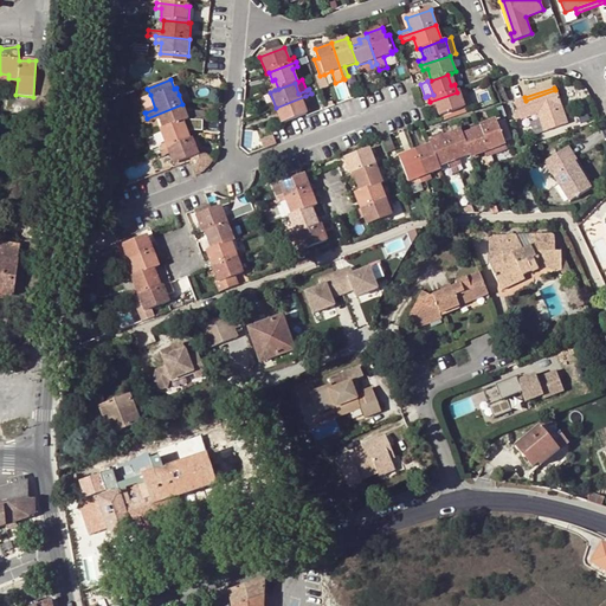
[(526,101),(524,97),(516,101),(522,118),(539,113),(545,130),(567,122),(555,90),(526,101)]
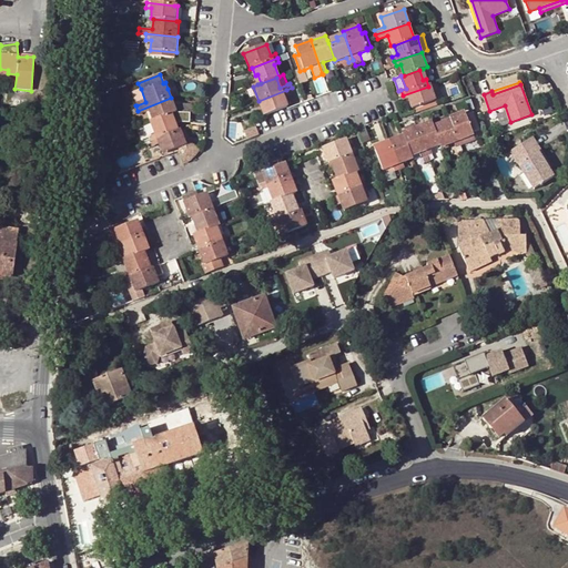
[(436,101),(430,85),(428,87),(403,95),(404,100),(408,98),(413,109),(436,101)]
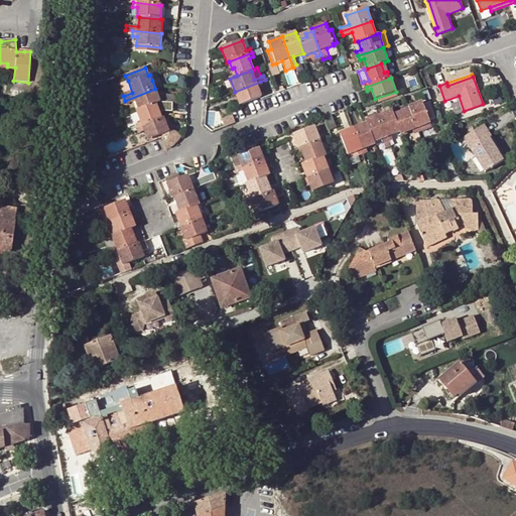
[(119,85),(124,96),(132,93),(128,81),(119,85)]
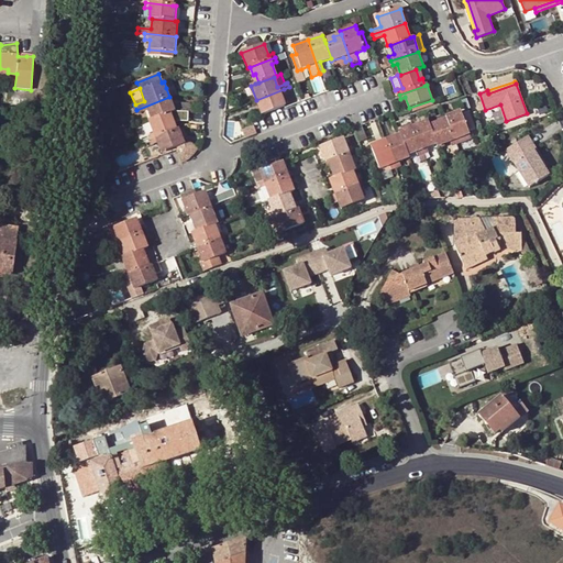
[(284,89),(256,100),(262,114),(285,106),(282,96),(286,95),(284,89)]
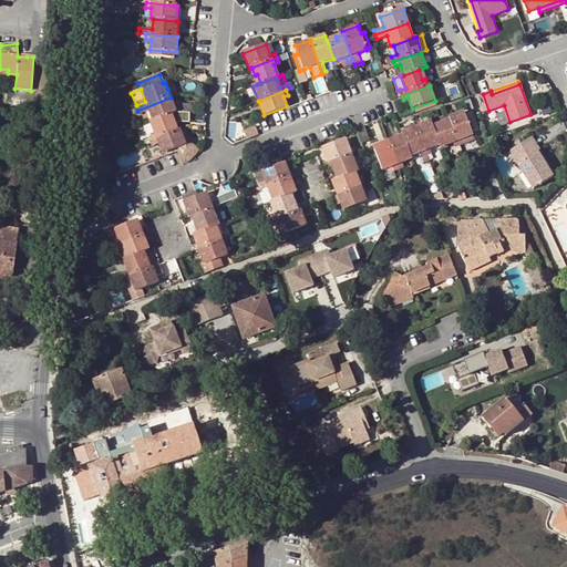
[(172,114),(176,112),(171,98),(137,111),(138,115),(148,111),(153,121),(168,115),(172,114)]
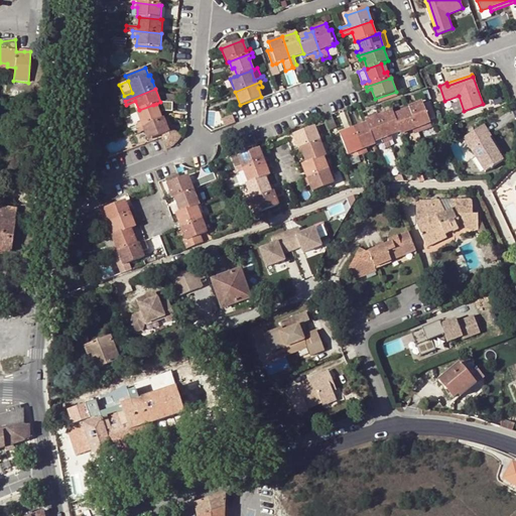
[(502,97),(494,100),(497,106),(504,104),(502,97)]
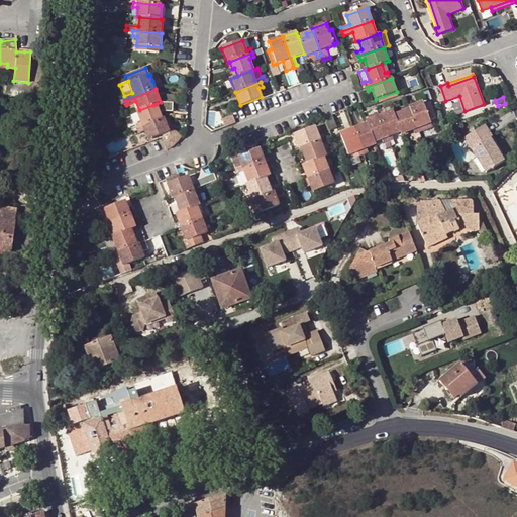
[(423,102),(409,107),(410,109),(418,132),(423,130),(422,126),(431,122),(423,102)]
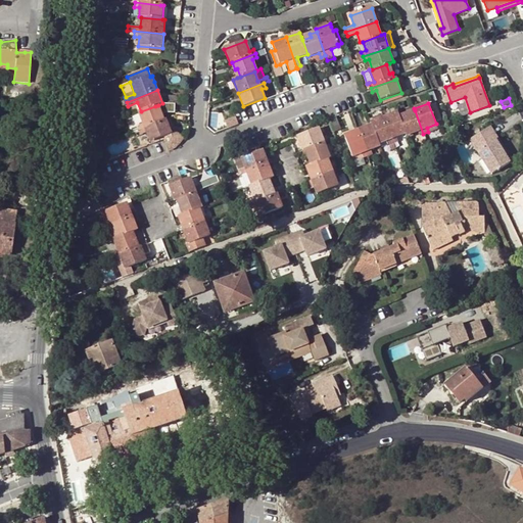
[(155,106),(141,111),(138,112),(143,124),(138,126),(140,130),(164,120),(161,113),(158,114),(155,106)]
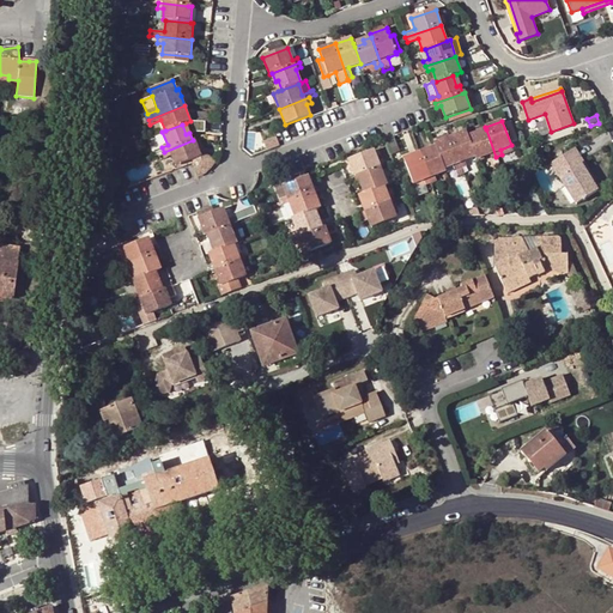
[(468,140),(474,157),(475,159),(490,153),(491,158),(496,157),(486,129),(478,132),(479,135),(468,140)]
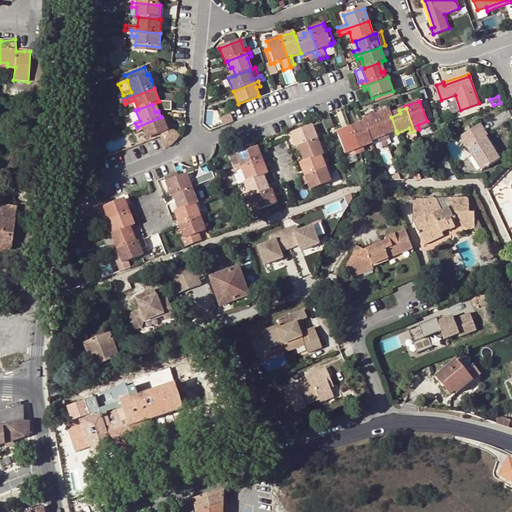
[(375,115),(385,140),(390,138),(388,134),(396,131),(391,117),(390,114),(388,109),(375,115)]
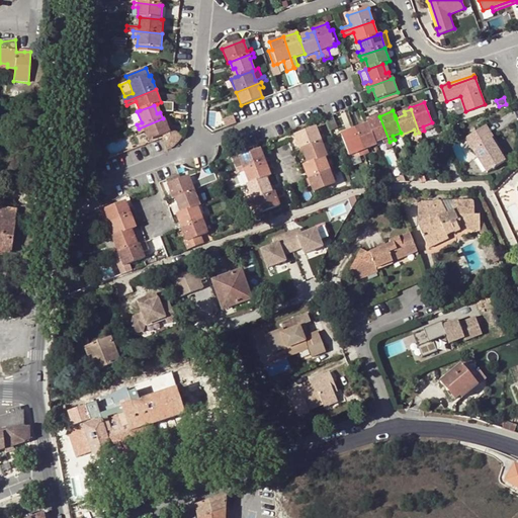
[(366,121),(379,116),(378,112),(364,117),(366,121)]
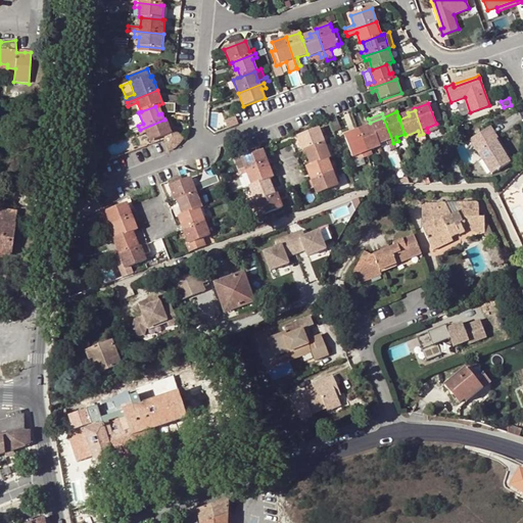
[(370,123),(371,125),(379,144),(388,141),(389,144),(393,143),(383,117),(370,123)]
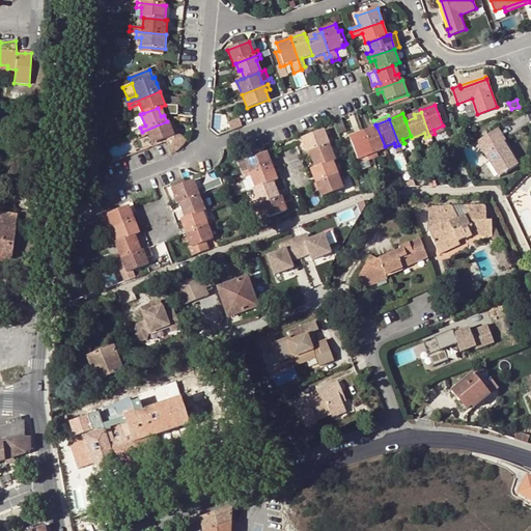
[(151,144),(152,144),(174,135),(168,121),(167,121),(142,132),(144,137),(148,135),(151,144)]
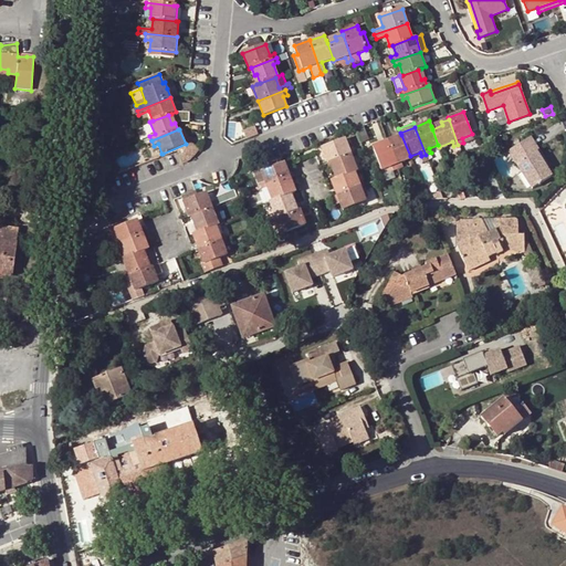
[(401,135),(388,140),(399,168),(402,167),(401,161),(410,158),(410,156),(401,135)]
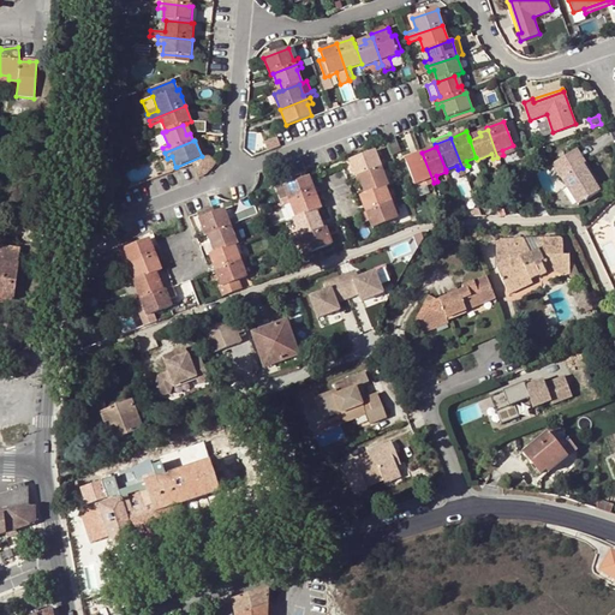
[(578,148),(573,151),(593,183),(598,180),(578,148)]
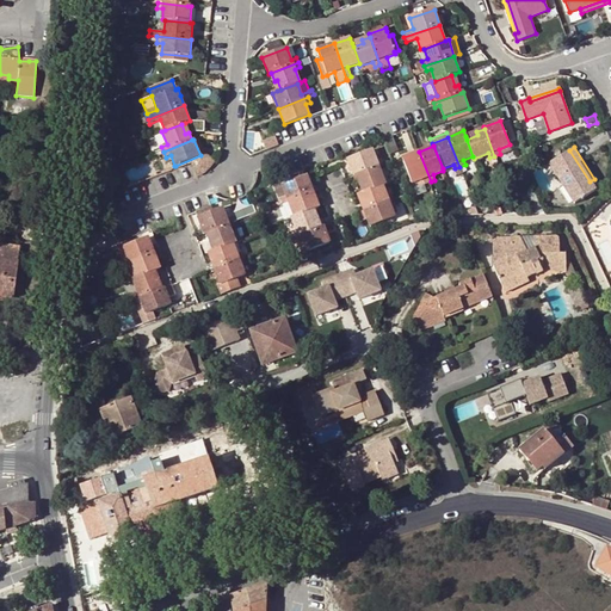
[(357,176),(383,165),(382,160),(376,161),(372,149),(347,159),(355,177),(357,176)]
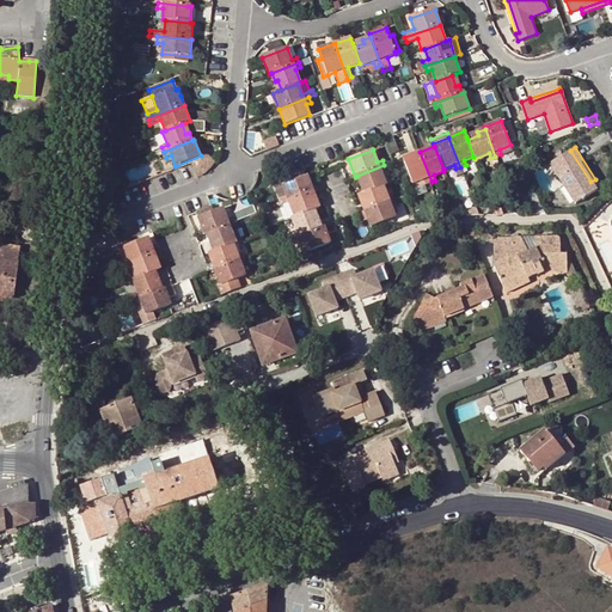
[(591,182),(570,151),(550,163),(576,203),(597,190),(591,182)]
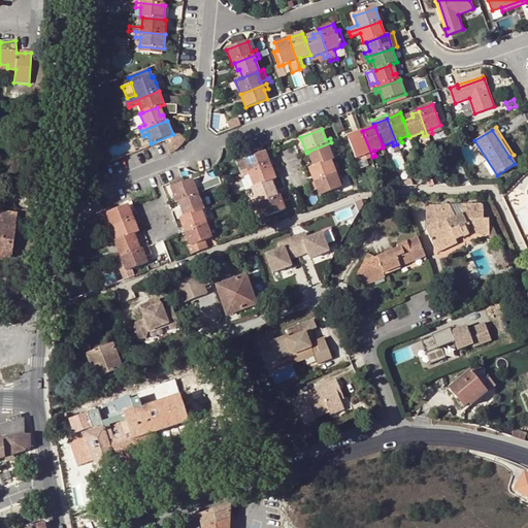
[(372,157),(362,131),(348,136),(356,158),(359,157),(364,155),(366,159),(372,157)]
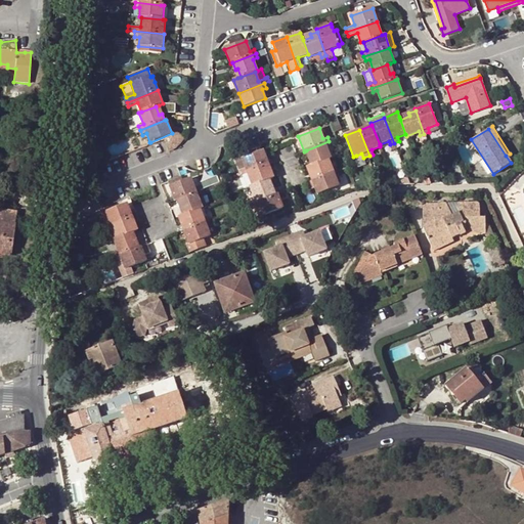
[(150,142),(151,144),(165,139),(169,149),(171,147),(174,146),(177,144),(180,142),(182,139),(183,137),(172,133),(150,142)]
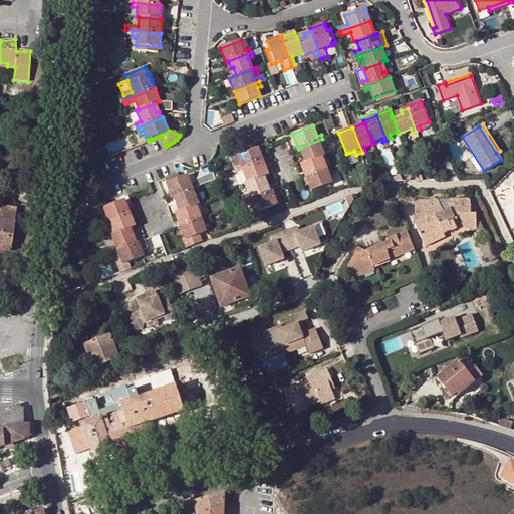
[(322,156),(324,155),(320,144),(324,143),(322,139),(300,148),(302,154),(304,153),(307,162),(322,156)]
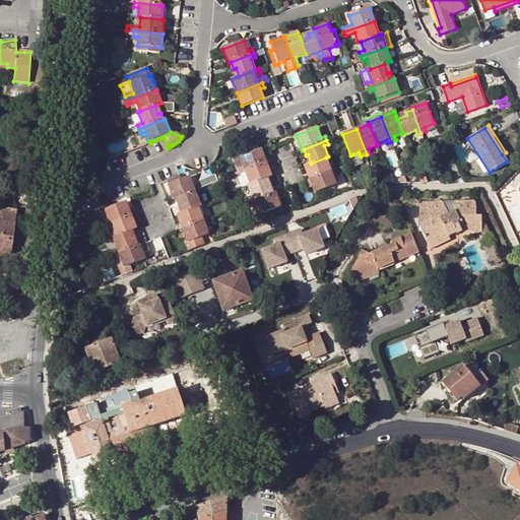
[(93,146),(83,150),(82,158),(96,152),(93,146)]
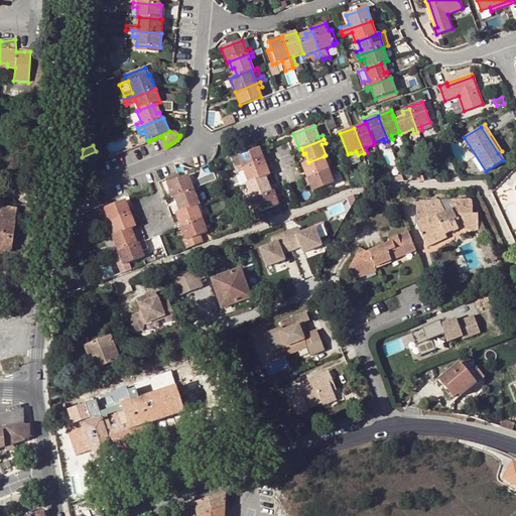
[(237,166),(239,171),(264,161),(259,148),(238,156),(242,164),(237,166)]
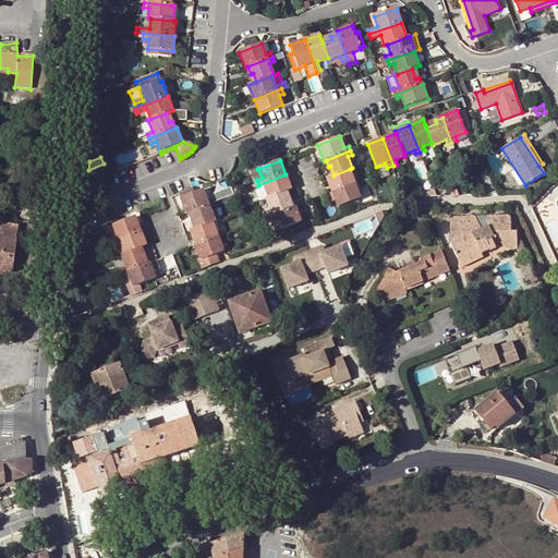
[(389,172),(387,168),(385,164),(379,166),(384,174),(389,172)]
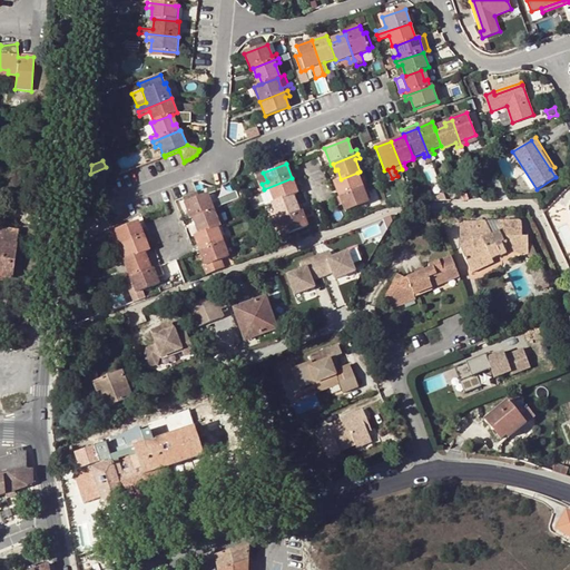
[(259,185),(262,184),(267,182),(263,173),(256,176),(259,185)]
